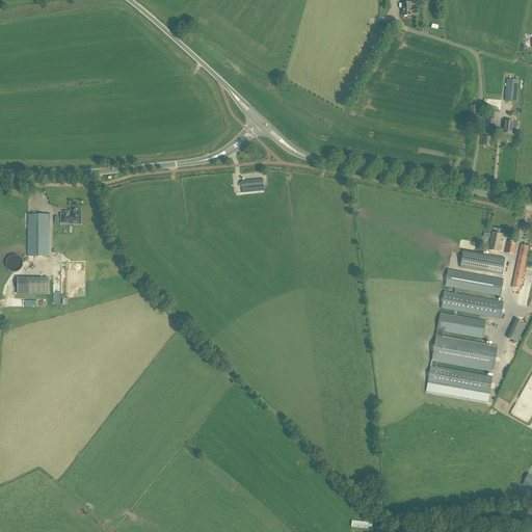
[(320,0),(320,14),(336,15),(336,0),(320,0)]
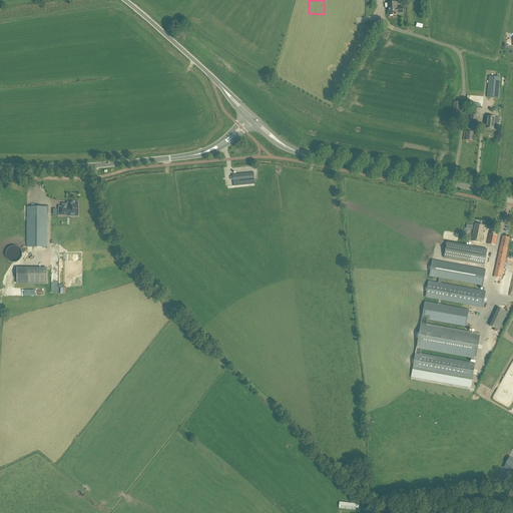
[(398,15),(398,14),(404,14),(403,7),(397,8),(397,3),(388,4),(389,16),(398,15)]
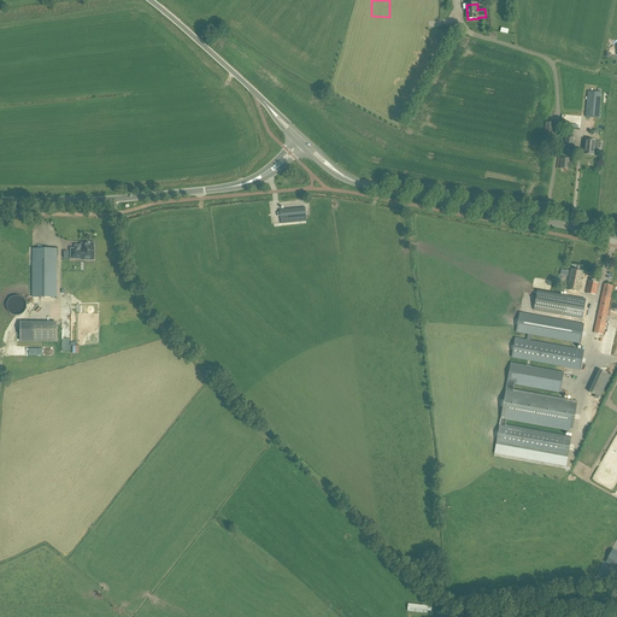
[(603,93),(588,92),(586,117),(599,118),(603,93)]
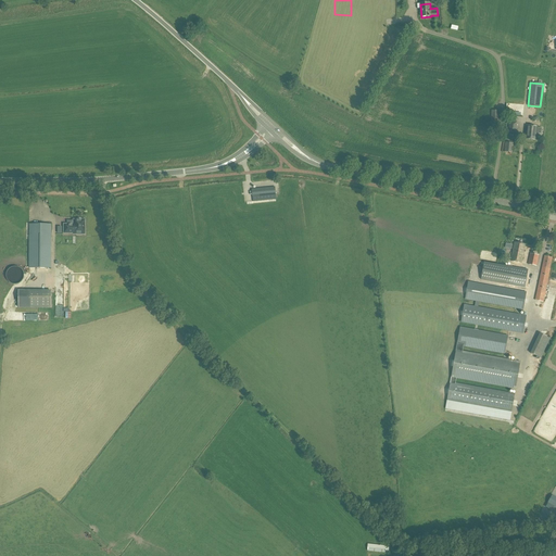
[(516,134),(517,123),(509,122),(508,133),(516,134)]
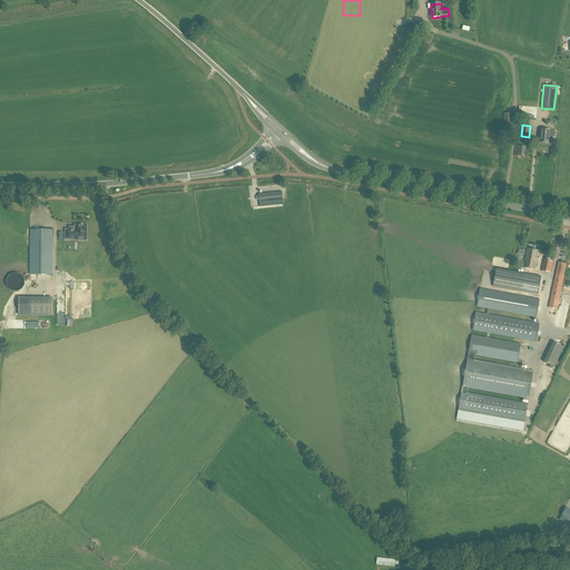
[(538,143),(549,144),(550,137),(554,137),(554,131),(550,131),(550,130),(540,129),(539,137),(538,137),(538,143)]
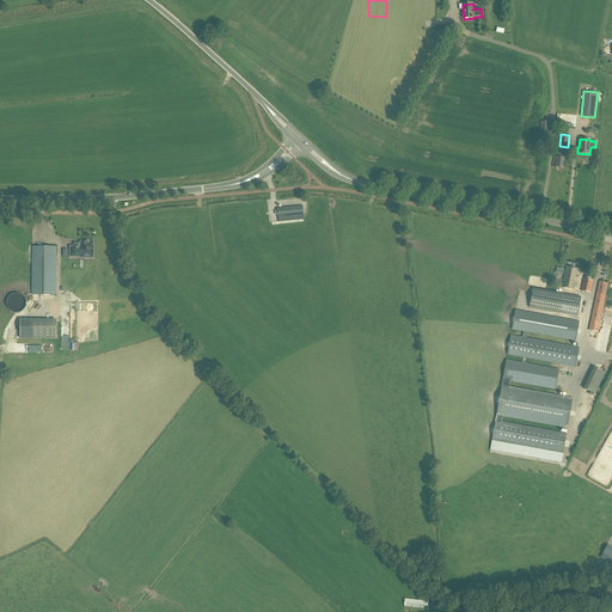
[(565,158),(557,157),(556,167),(564,169),(565,158)]
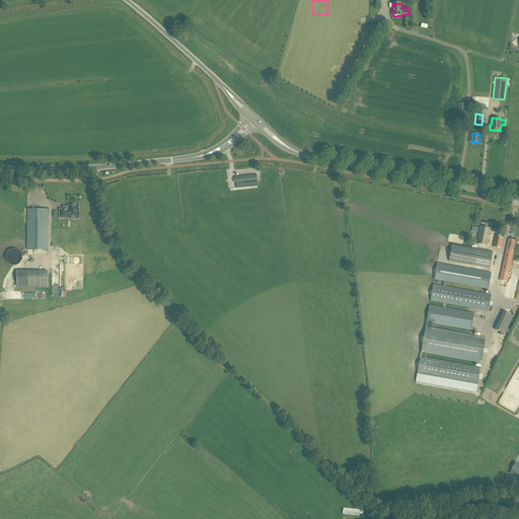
[(256,174),(235,176),(235,178),(233,179),(233,181),(235,181),(236,189),(257,187),(256,174)]
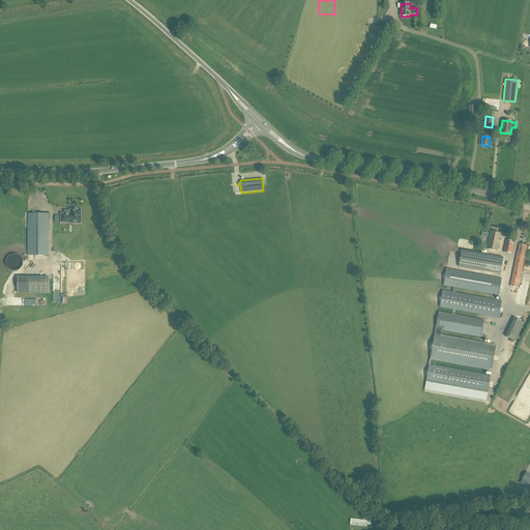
[(69,214),(69,215),(67,215),(67,213),(61,213),(61,222),(71,222),(71,223),(81,223),(81,215),(81,214),(81,213),(81,211),(81,209),(78,209),(77,209),(76,208),(75,208),(74,208),(72,209),(70,209),(69,214)]
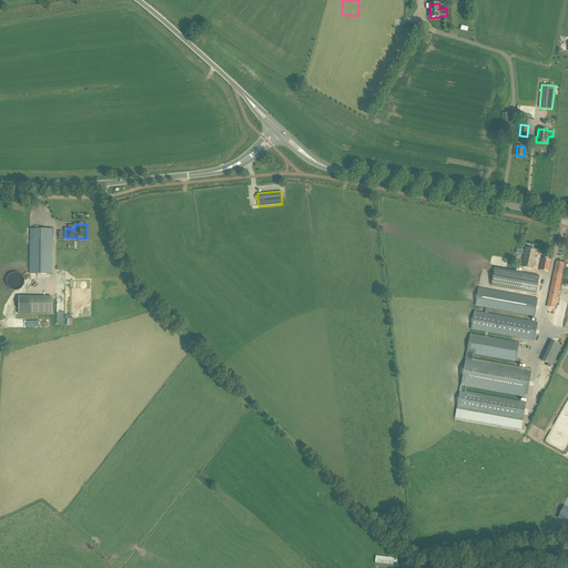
[(52,229),(30,229),(30,274),(52,274),(52,229)]
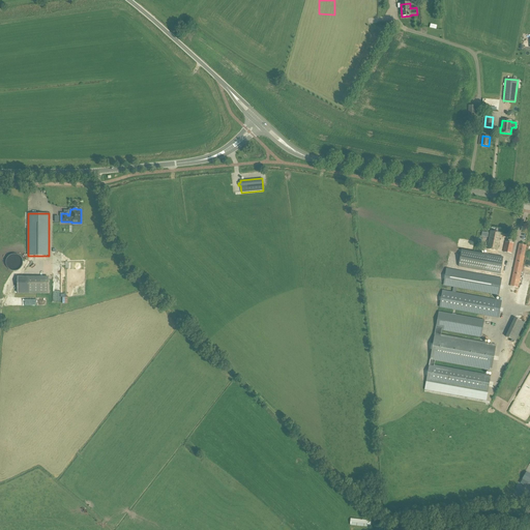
[(488,248),(498,251),(501,234),(491,232),(488,248)]
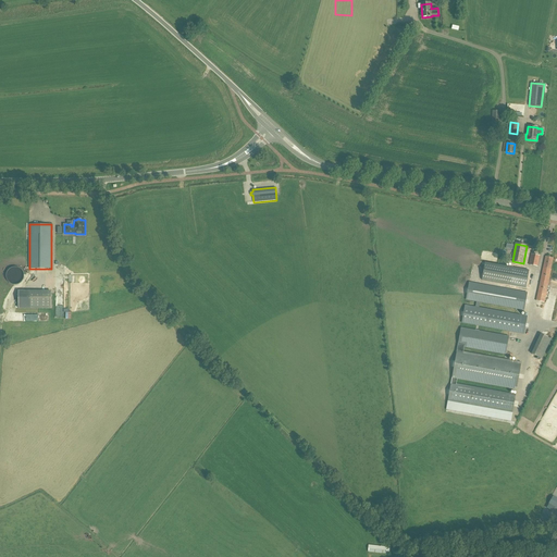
[(529,265),(537,267),(540,256),(531,255),(529,265)]
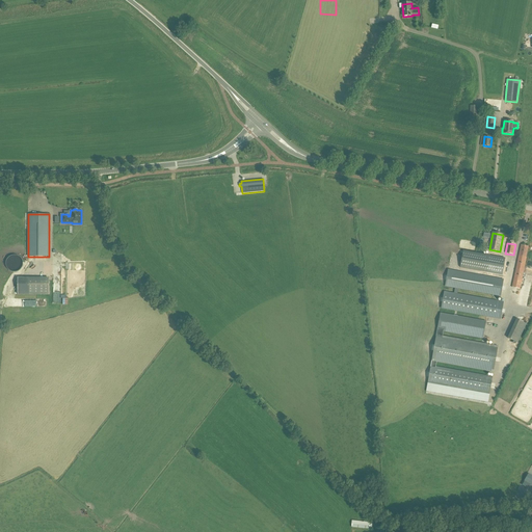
[(511,288),(521,289),(529,246),(521,245),(511,288)]
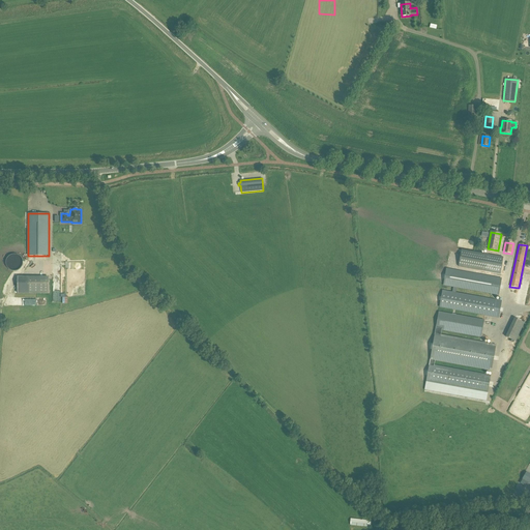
[(500,274),(503,258),(462,249),(459,267),(500,274)]
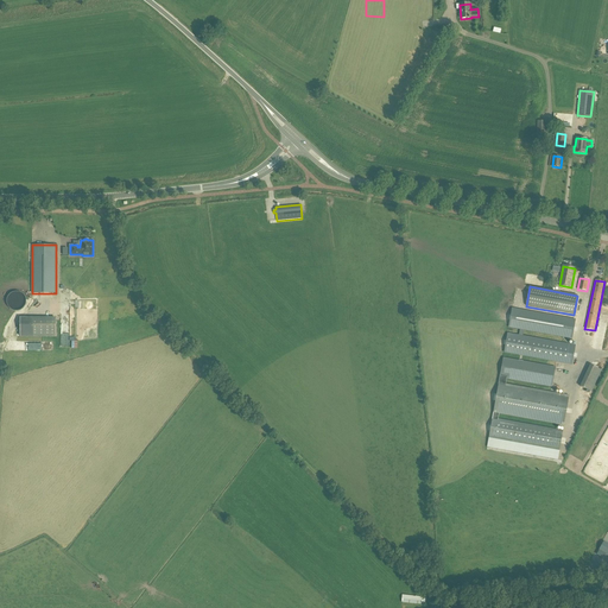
[(8,301),(6,302),(7,312),(19,311),(17,299),(17,297),(8,298),(8,301)]
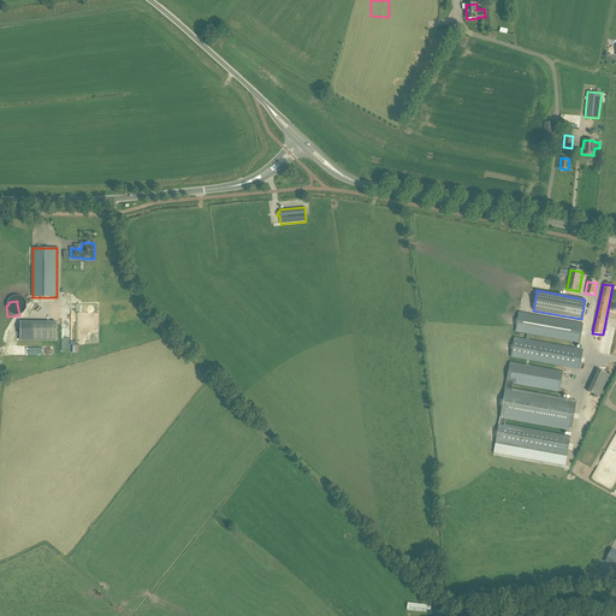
[(511,357),(580,369),(584,350),(529,341),(531,335),(580,343),(584,324),(519,313),(515,332),(527,333),(526,341),(515,338),(511,357)]
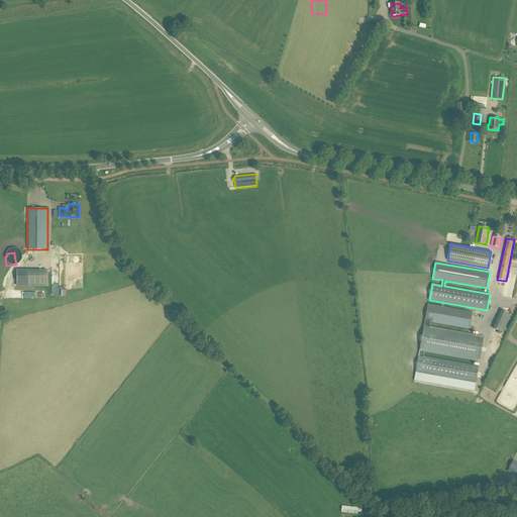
[(46,271),(26,271),(26,286),(46,286),(46,271)]
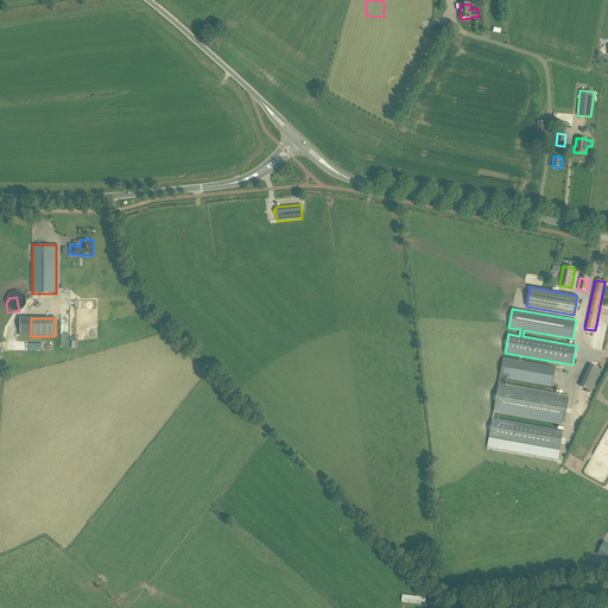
[(507,379),(552,387),(556,367),(504,359),(489,438),(559,450),(563,431),(499,419),(499,413),(564,425),(569,396),(506,385),(507,379)]
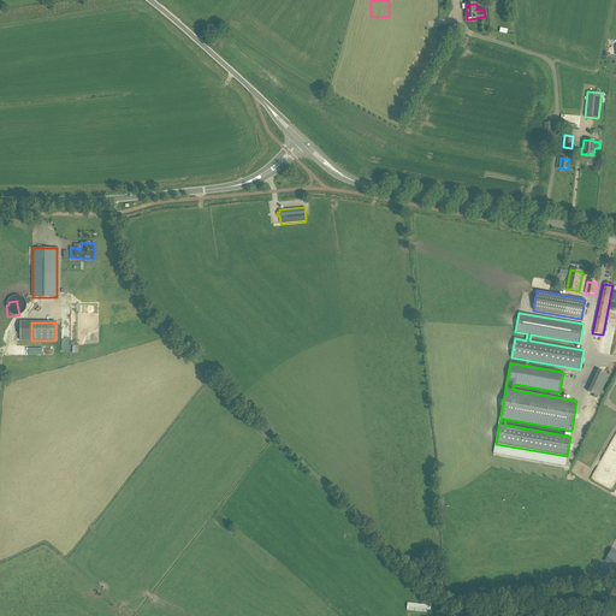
[(599,397),(610,375),(599,369),(588,391),(599,397)]
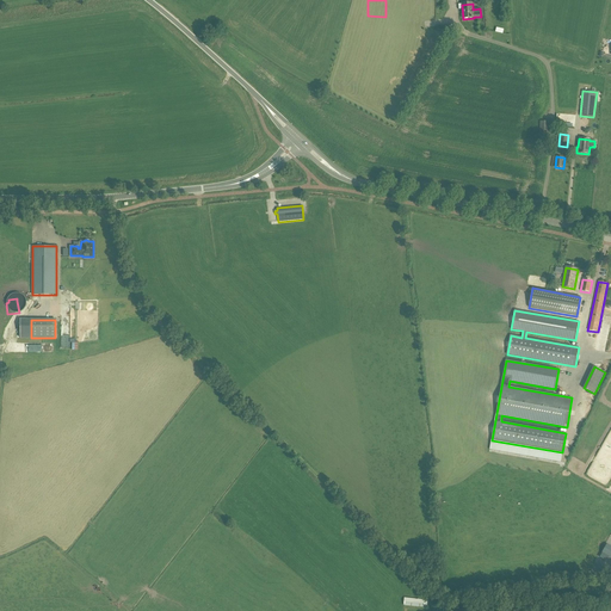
[(427,602),(403,599),(403,606),(427,609),(427,602)]
